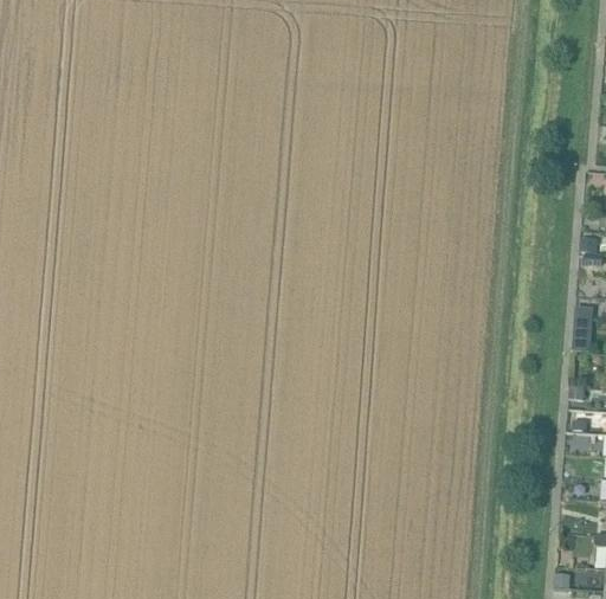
[(580,238),(579,251),(584,251),(600,252),(601,239),(580,238)]
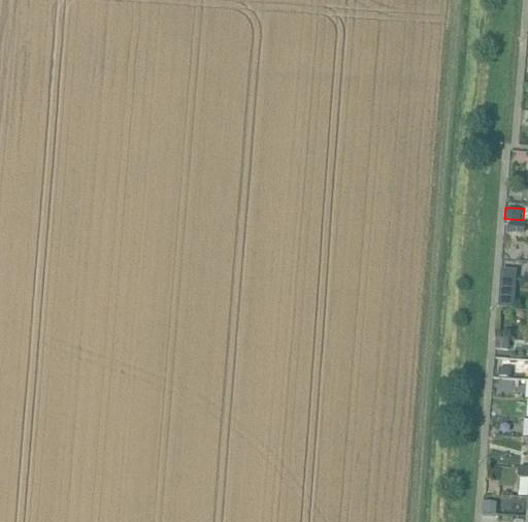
[(523,231),(524,220),(523,220),(508,219),(507,230),(523,231)]
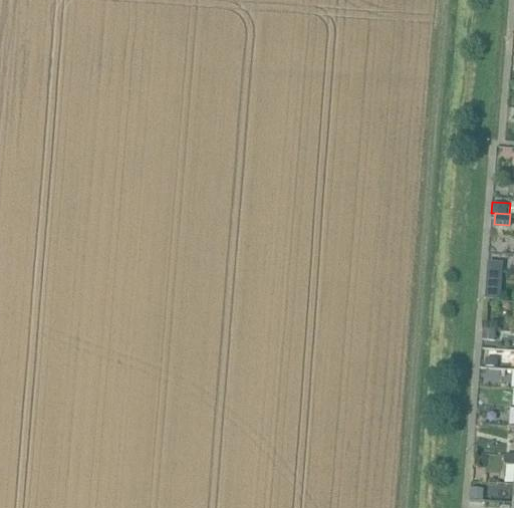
[(486,260),(486,269),(501,270),(502,260),(486,259),(486,260)]
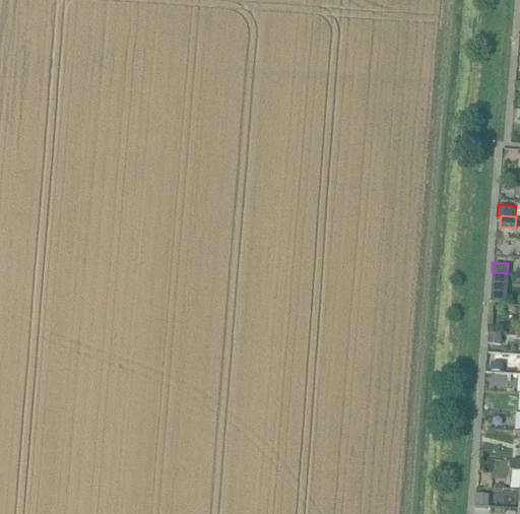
[(491,279),(491,286),(506,287),(507,273),(492,272),(491,279)]
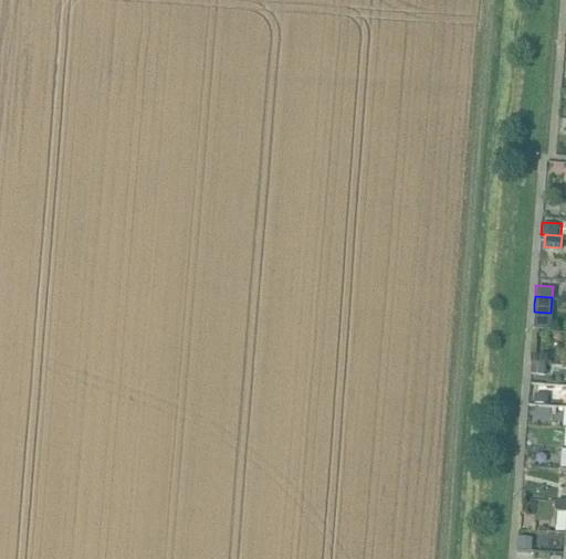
[(545,360),(531,359),(530,371),(544,372),(545,360)]
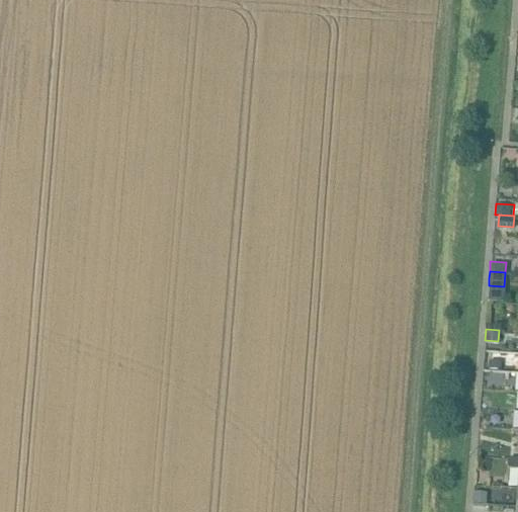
[(500,358),(488,358),(487,365),(500,366),(500,358)]
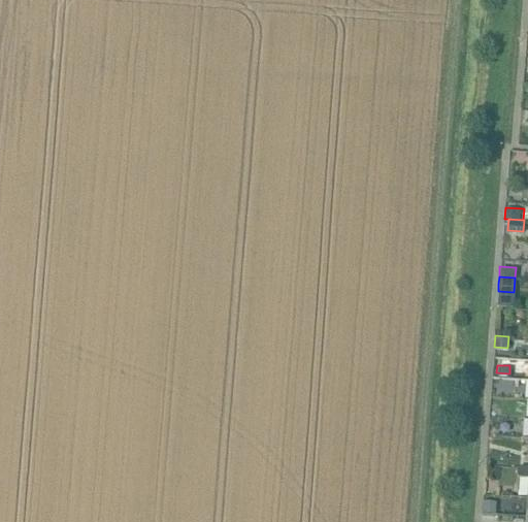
[(494,511),(495,499),(483,498),(482,510),(494,511)]
